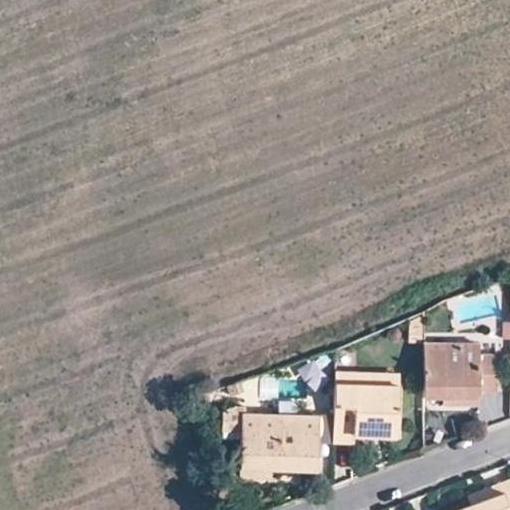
[(424,344),(424,314),(409,320),(409,343),(424,344)]
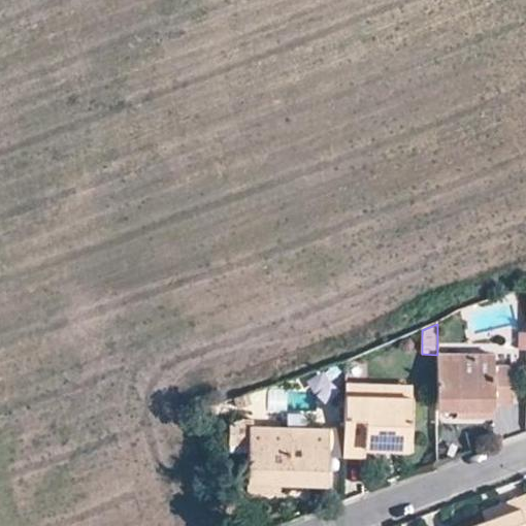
[(507,357),(495,357),(495,366),(513,367),(514,353),(507,354),(507,357)]
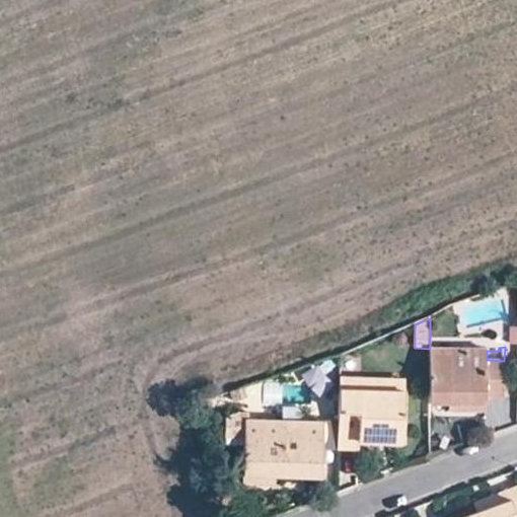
[(487,349),(430,349),(429,404),(486,403),(487,397),(504,397),(504,361),(487,360),(487,351),(487,349)]
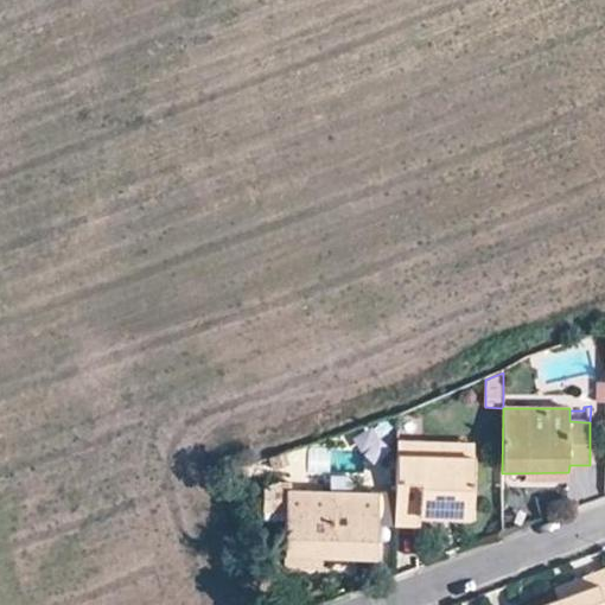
[(424,443),(397,441),(396,517),(420,517),(472,520),(475,457),(424,454),(424,443)]
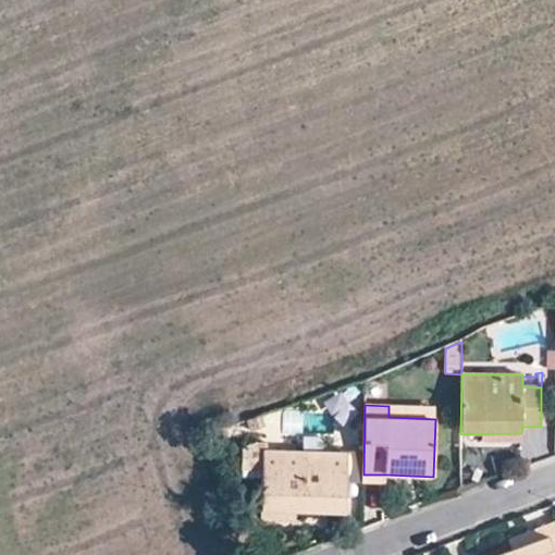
[(389,417),(435,419),(436,407),(389,406),(389,417)]
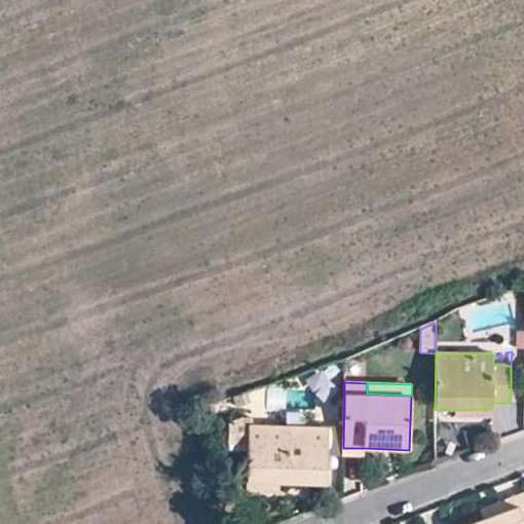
[(228,444),(249,445),(250,424),(250,418),(240,417),(229,423),(228,444)]
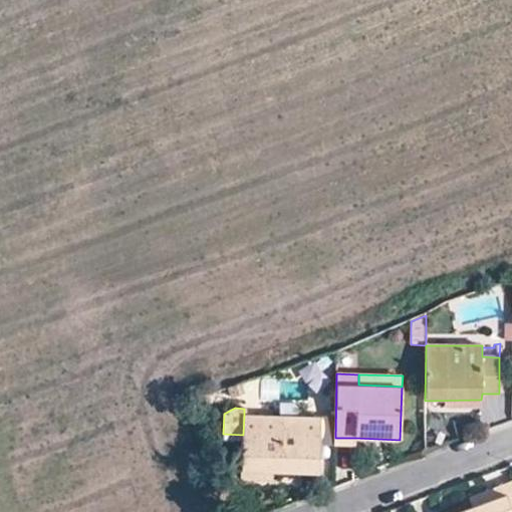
[(279,417),(244,415),(243,435),(241,472),(318,474),(321,424),(278,422),(279,417)]
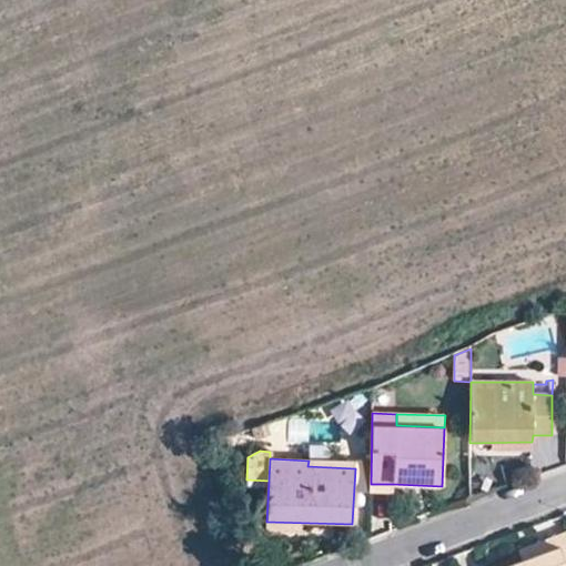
[(392,494),(393,484),(371,484),(370,494),(392,494)]
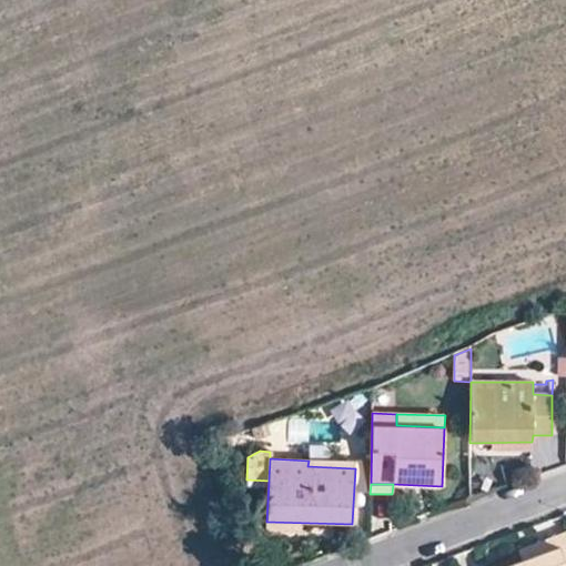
[(565,532),(556,536),(559,547),(524,561),(507,565),(565,565),(565,532)]
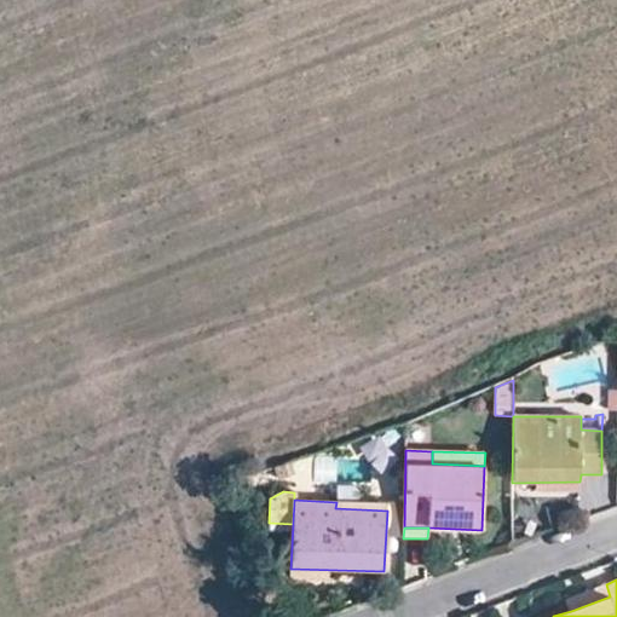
[(610,597),(606,584),(566,599),(571,611),(610,597)]
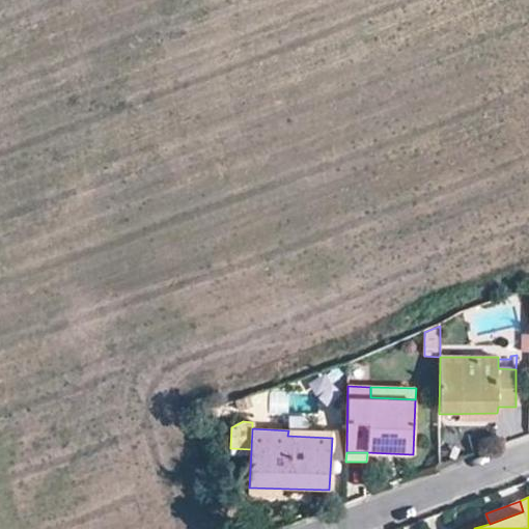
All buildings are outlined.
